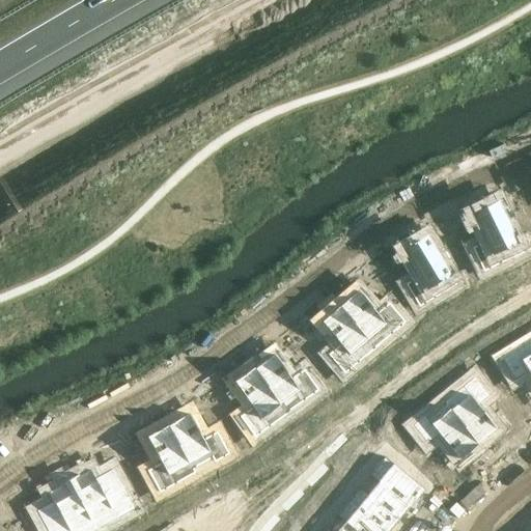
[(497,200),(471,214),(485,243),(472,250),(483,272),(498,264),(494,256),(518,244),(497,200)]
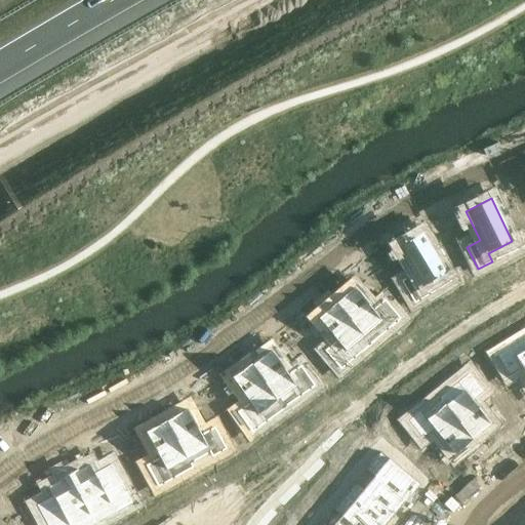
[(421,233),(397,247),(413,275),(401,282),(414,304),(428,295),(422,287),(446,273),(421,233)]
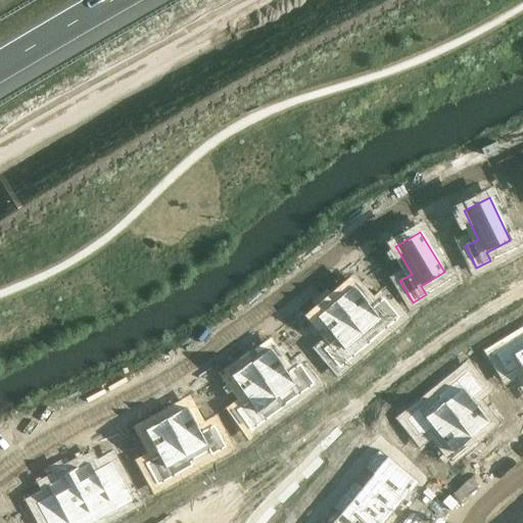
[(351,285),(333,301),(362,335),(380,321),(386,328),(398,318),(382,299),(371,308),(351,285)]
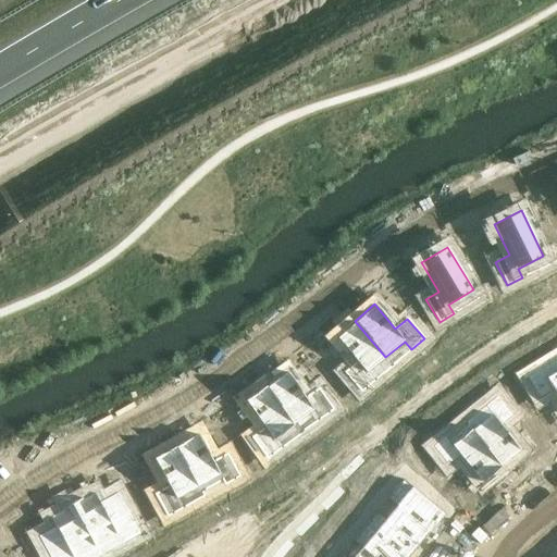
[(355,321),(335,337),(356,362),(344,372),(361,393),(374,381),(367,373),(385,357),(355,321)]
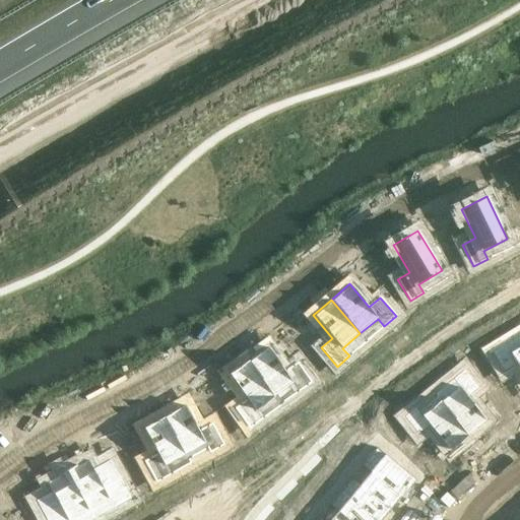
[(504,343),(491,351),(503,373),(516,366),(519,372),(519,344),(509,351),(504,343)]
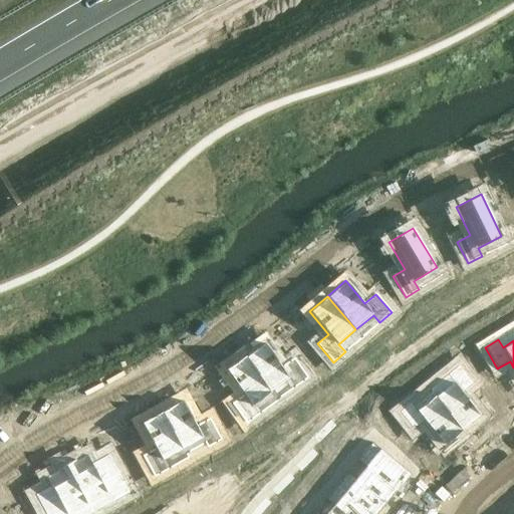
[(265,342),(246,355),(272,392),(289,379),(295,388),(307,377),(293,358),(282,366),(265,342)]
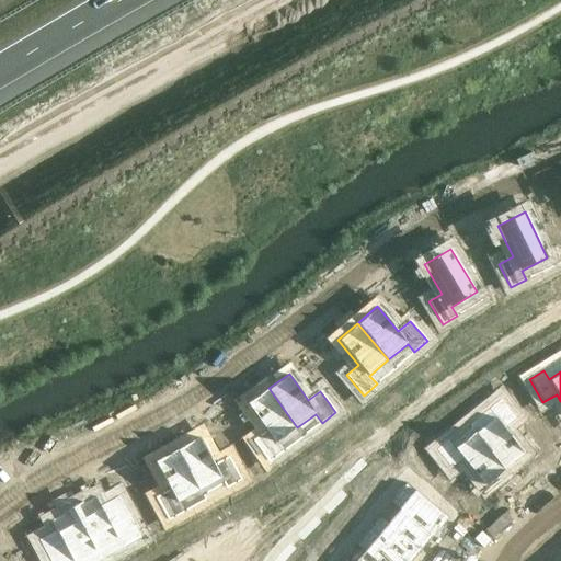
[(267,387),(245,403),(247,404),(265,432),(253,441),(268,462),(283,453),(276,444),(297,428),(297,427),(268,388),(267,387)]
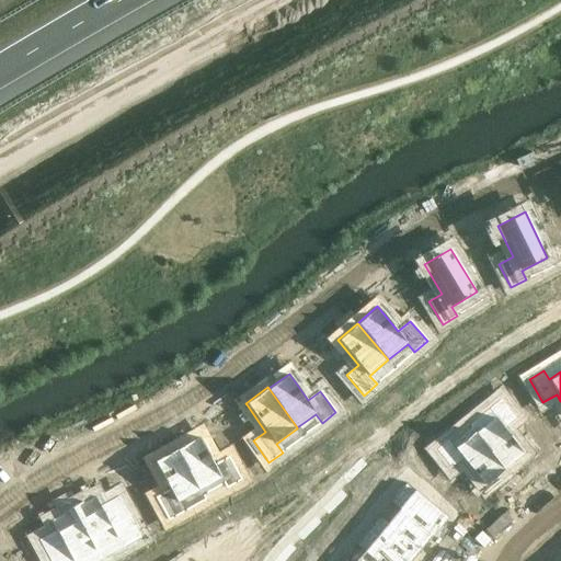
[(493,418),(476,432),(505,469),(525,454),(505,428),(517,419),(501,398),(487,409),(493,418)]
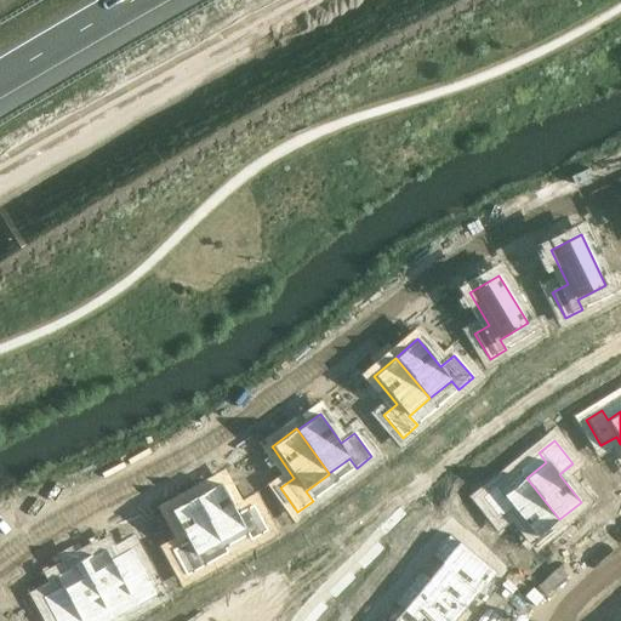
[(496,485),(480,497),(499,520),(512,510),(536,539),(536,540),(560,520),(559,519),(527,478),(525,477),(503,495),(496,485)]
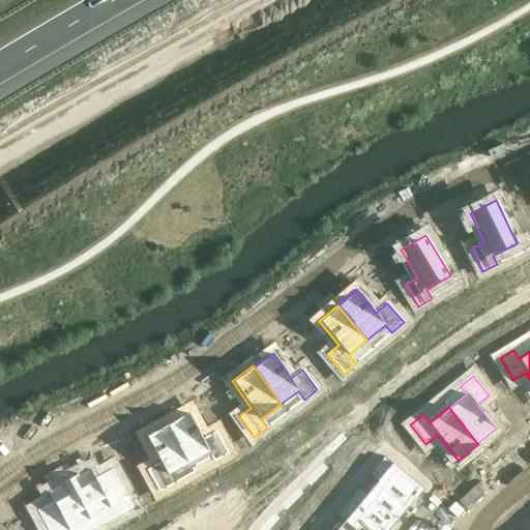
[(188,412),(167,424),(188,464),(209,452),(213,462),(228,453),(216,432),(203,439),(188,412)]
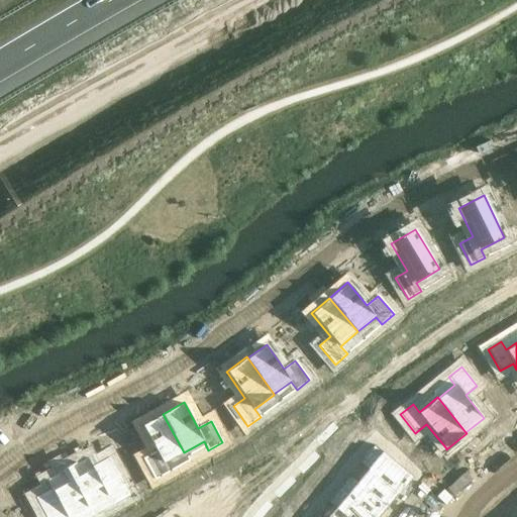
[(163,414),(141,425),(156,451),(143,458),(154,480),(169,472),(165,463),(184,452),(163,414)]
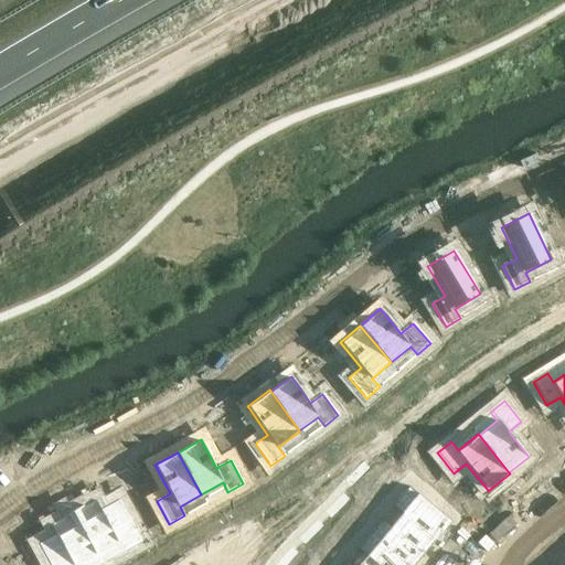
[(363,462),(353,471),(360,478),(369,469),(363,462)]
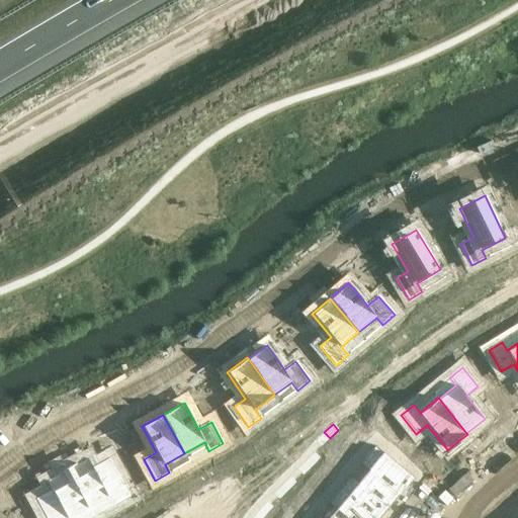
[(324,432),(316,441),(321,447),(330,438),(324,432)]
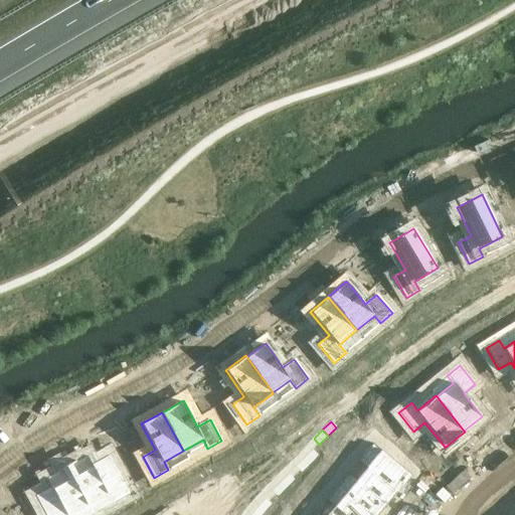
[(379,449),(364,467),(365,467),(394,492),(395,493),(396,492),(410,475),(379,449)]
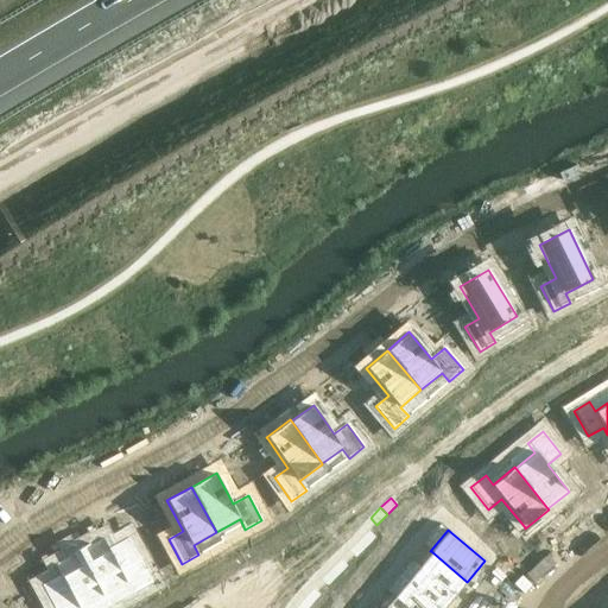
[(368,531),(359,542),(366,549),(375,538),(368,531)]
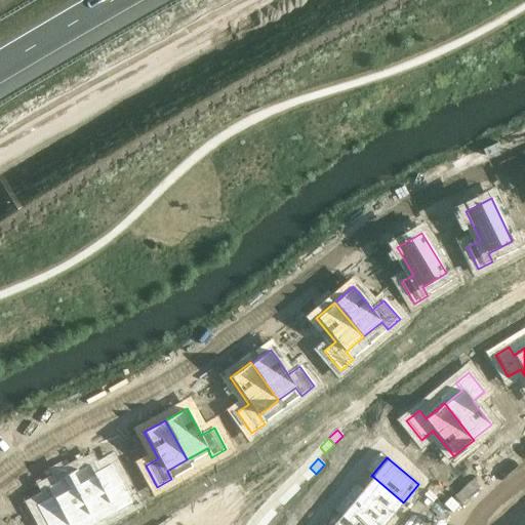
[(78,468),(67,474),(90,516),(128,495),(111,463),(94,473),(89,463),(79,470),(78,468)]
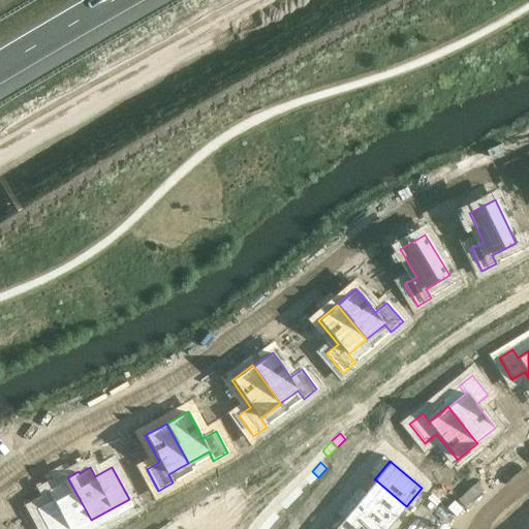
[(312,471),(303,480),(309,486),(318,477),(312,471)]
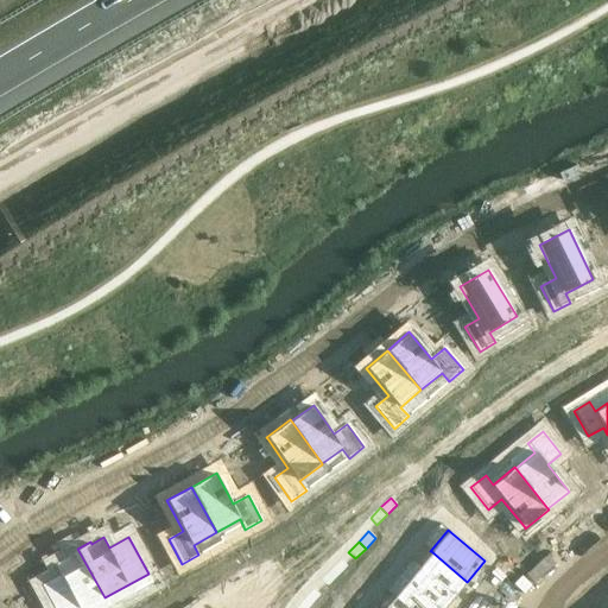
[(59,575),(40,586),(52,607),(86,607),(105,597),(77,549),(65,556),(67,557),(54,564),(59,575)]
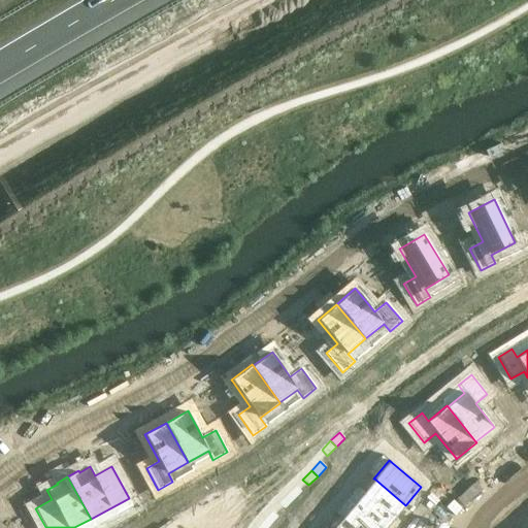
[(374,479),(364,492),(394,517),(404,504),(374,479)]
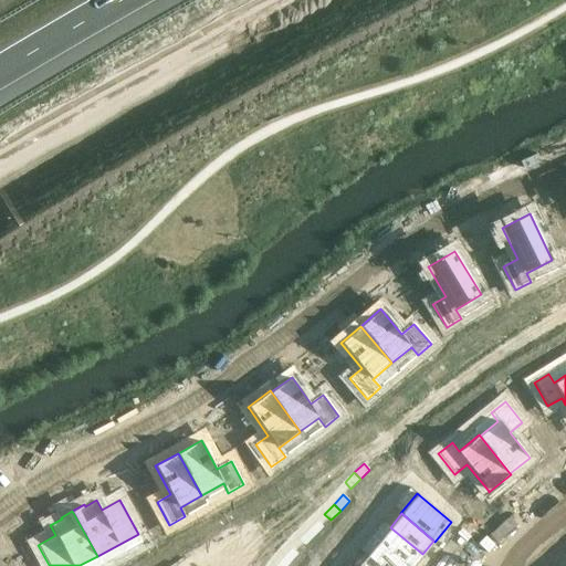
[(317,521),(307,531),(314,537),(323,527),(317,521)]
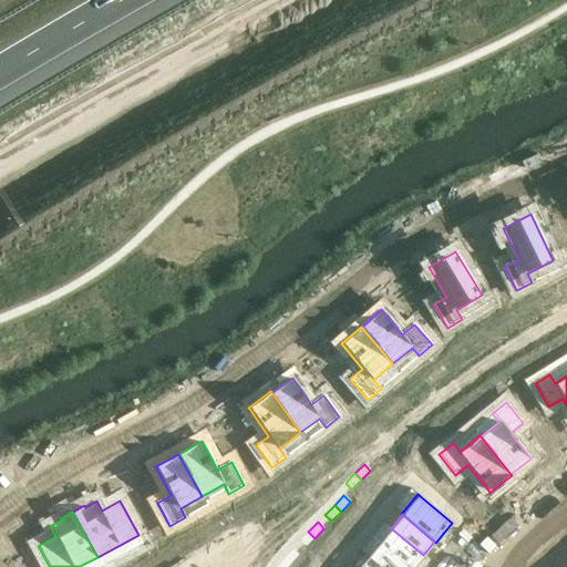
[(391,528),(379,543),(408,566),(413,566),(423,555),(391,528)]
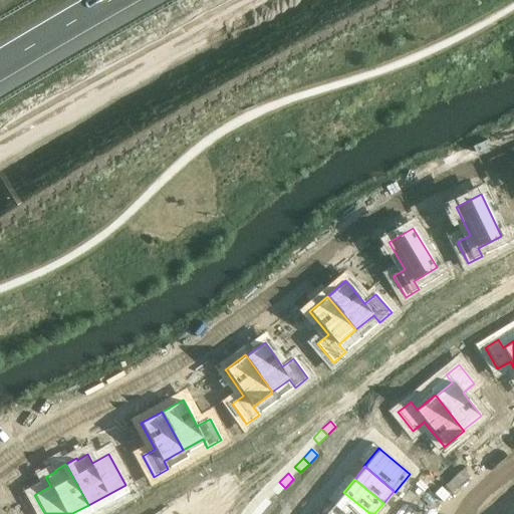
[(279,482),(271,491),(276,496),(285,488),(279,482)]
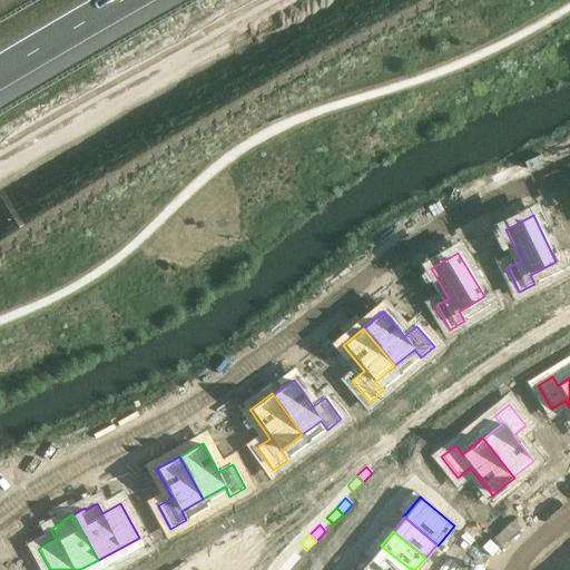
[(410,569),(381,546),(369,560),(381,569),(410,569)]
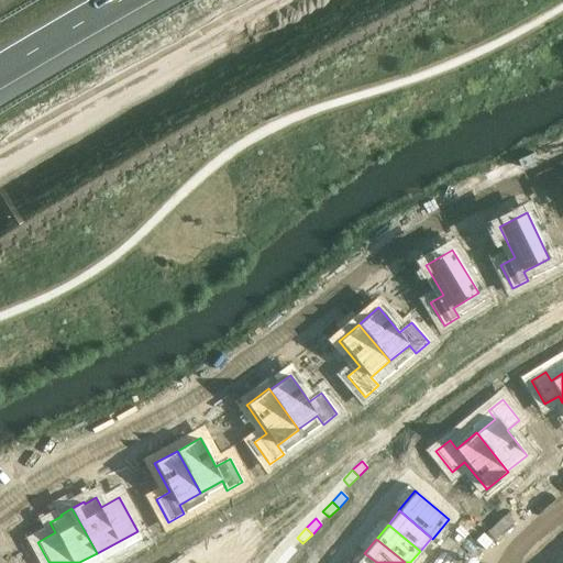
[(290,545),(282,555),(288,562),(297,551),(290,545)]
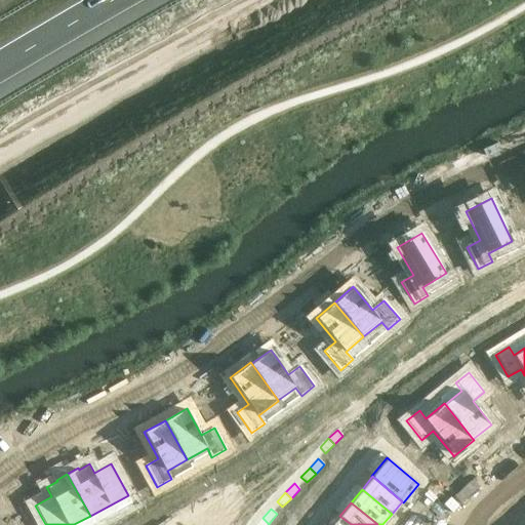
[(351,524),(339,516),(331,524),(351,524)]
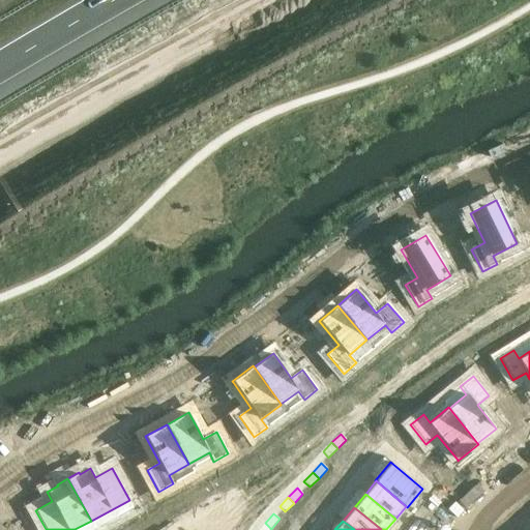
All buildings are outlined.
